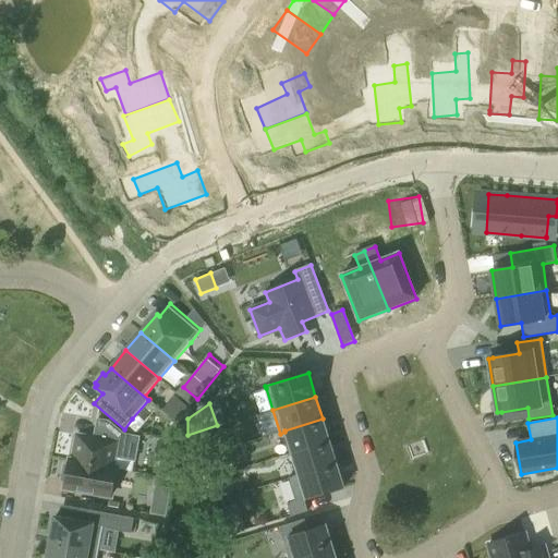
[(323,419),(284,431),(284,432),(291,453),(329,441),(323,419)]
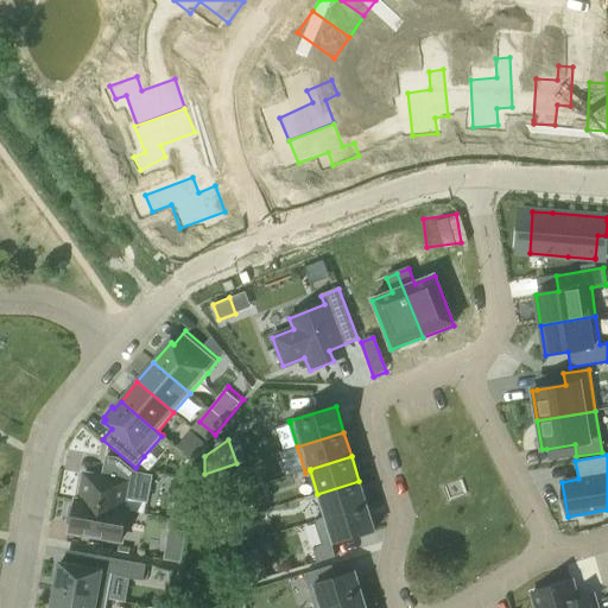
[(75,501),(126,512),(127,511),(121,510),(124,496),(146,501),(151,474),(137,472),(122,461),(106,457),(102,477),(83,474),(77,501),(75,501)]
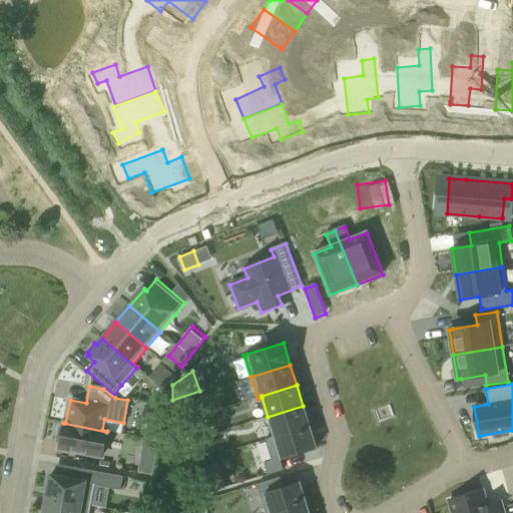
[(187,405),(185,397),(173,401),(176,409),(187,405)]
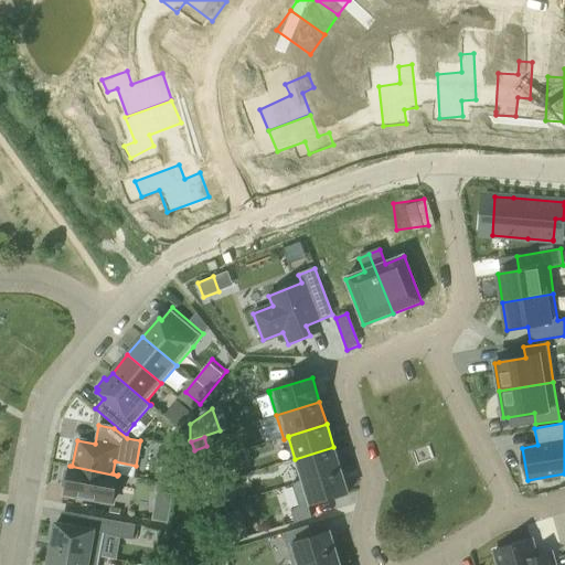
[(333,447),(295,459),(302,480),(302,481),(341,470),(333,447)]
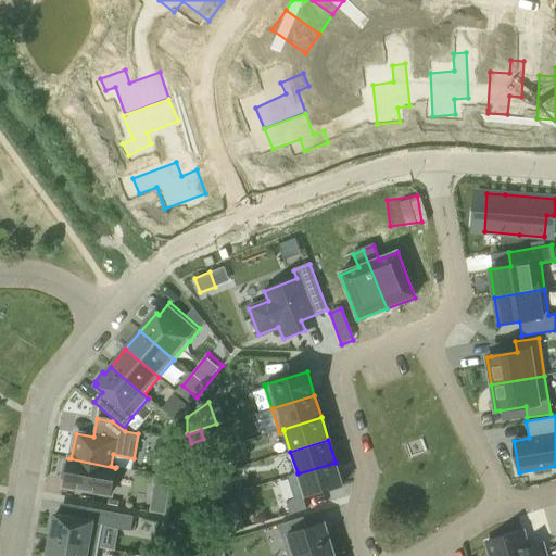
[(222,465),(217,450),(202,454),(206,470),(222,465)]
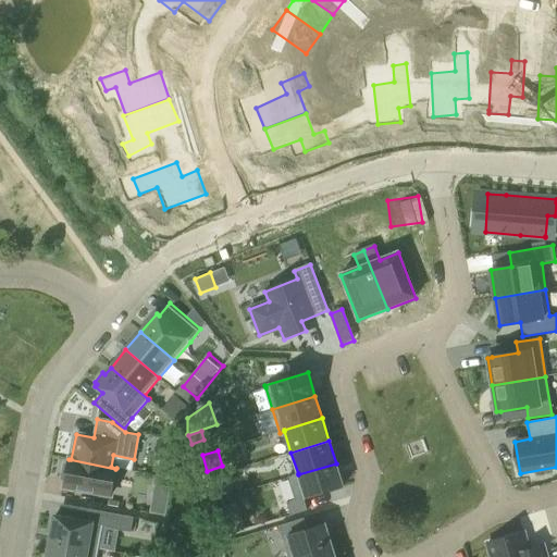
[(63,465),(61,480),(64,480),(63,486),(111,495),(115,469),(69,459),(67,465),(63,465)]
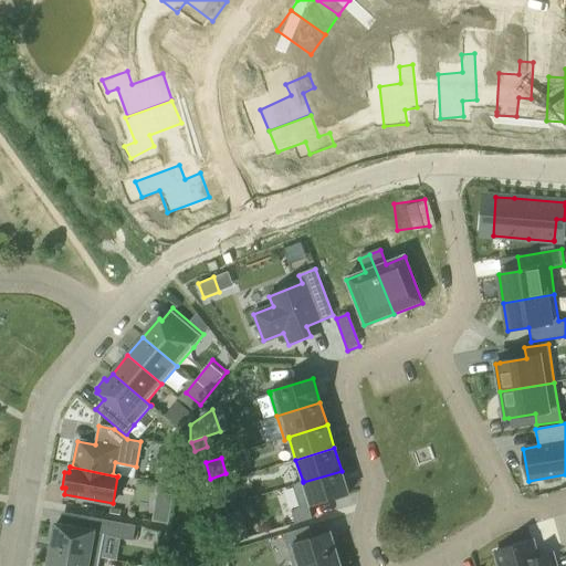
[(300,507),(291,511),(295,524),(312,519),(308,507),(348,494),(342,471),(303,482),(303,481),(292,484),(300,507)]
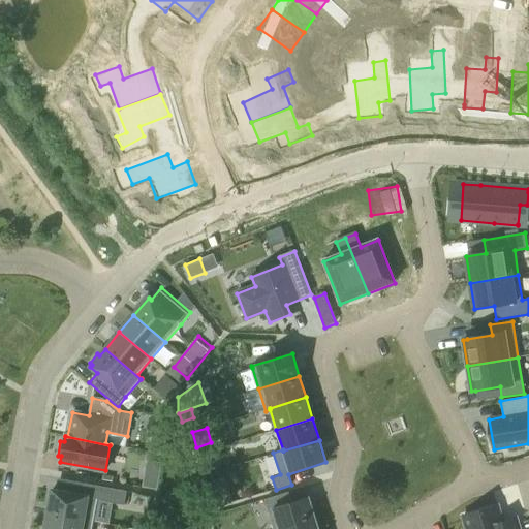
[(198,454),(201,462),(213,458),(211,450),(198,454)]
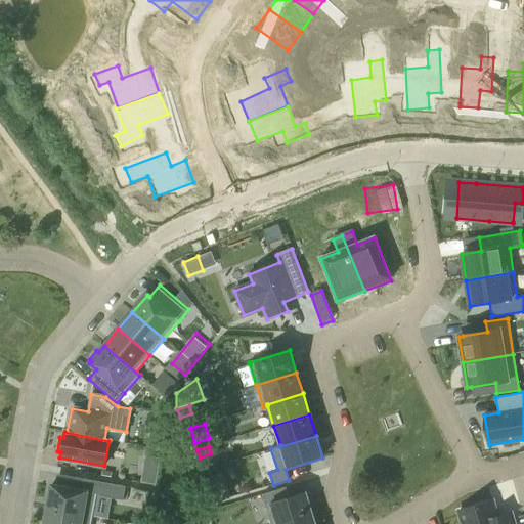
[(51,485),(47,508),(92,516),(96,494),(101,495),(100,496),(123,500),(125,486),(83,479),(81,490),(51,485)]
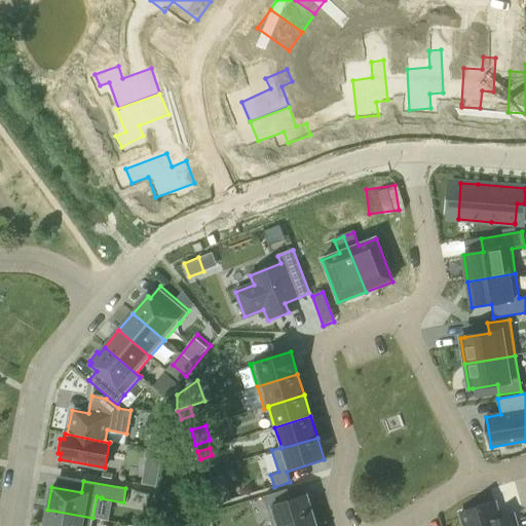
[(287,489),(263,496),(272,525),(285,525),(313,517),(307,495),(290,500),(287,489)]
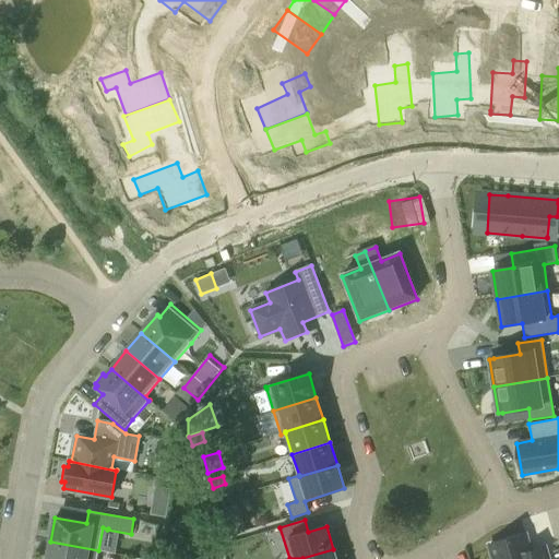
[(241,521),(225,526),(228,536),(245,531),(241,521)]
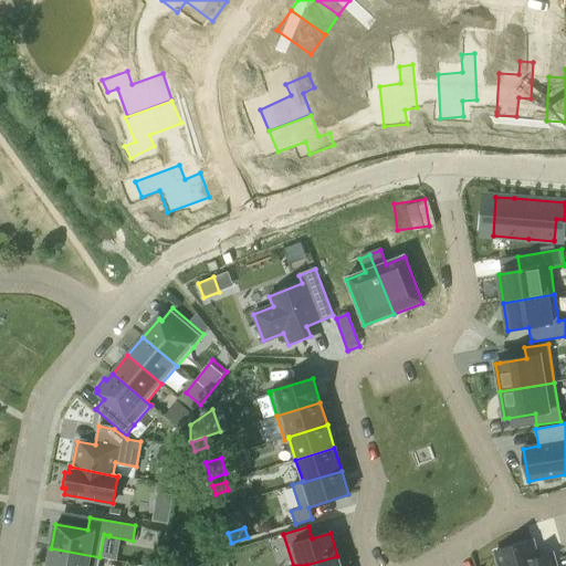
[(532,542),(495,553),(499,565),(555,565),(554,561),(552,555),(551,555),(537,559),(532,542)]
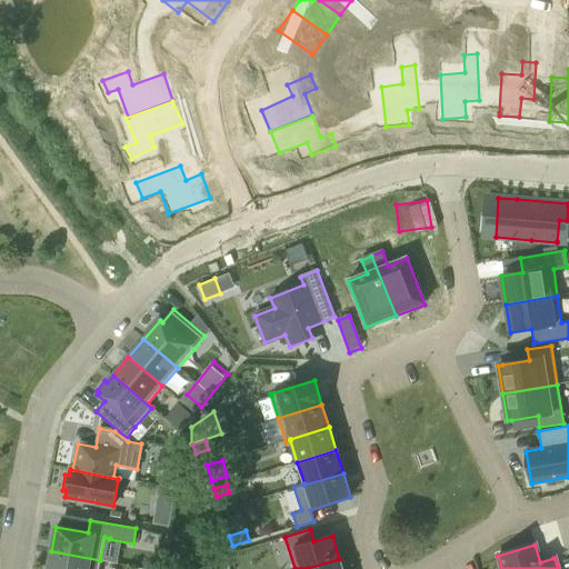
[(51,551),(47,568),(98,568),(100,560),(51,551)]
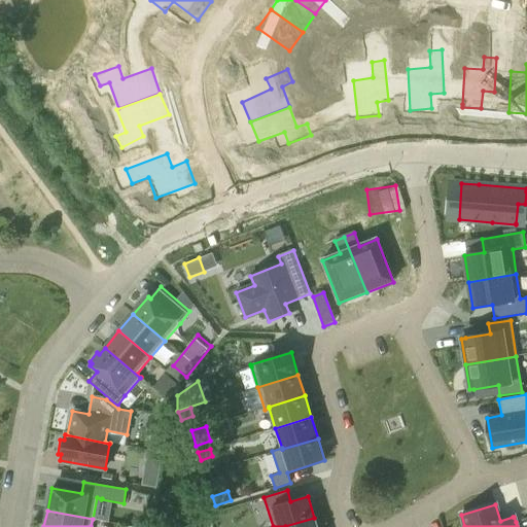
[(317,526),(314,518),(285,526),(317,526)]
